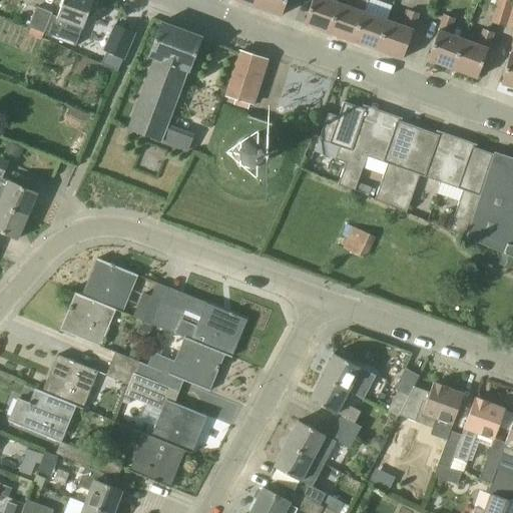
[(76,46),(82,28),(83,28),(92,0),(62,0),(57,17),(51,15),(45,31),(46,31),(45,35),(76,46)]
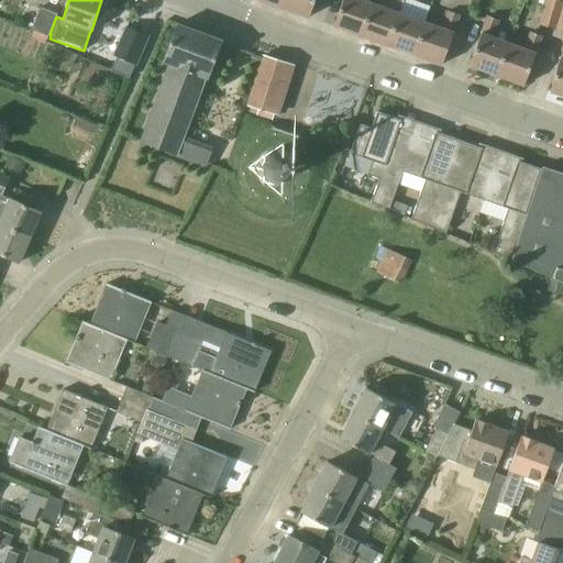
[(315,0),(284,0),(282,8),(308,18),(315,0)]
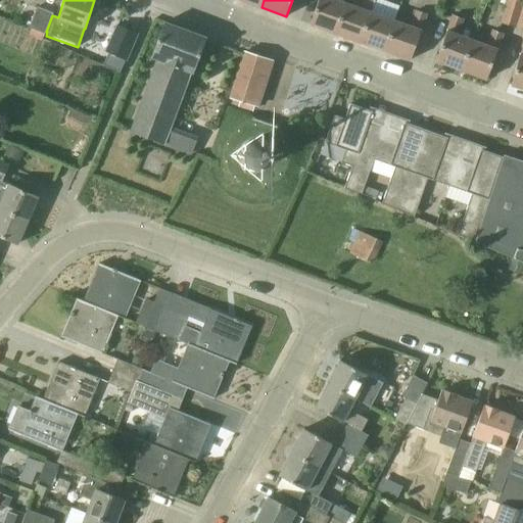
[(347,3),(338,0),(318,0),(310,25),(336,34),(347,3)]
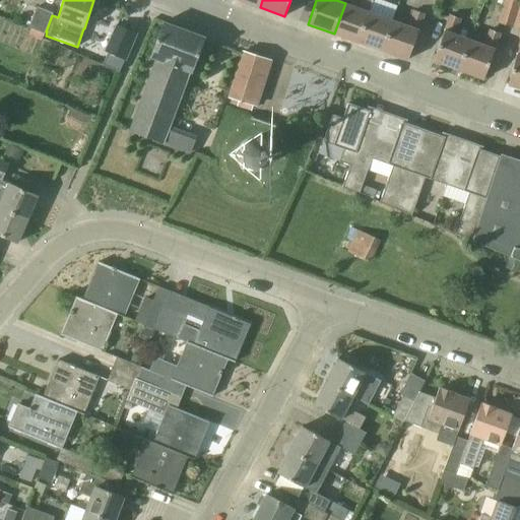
[(519,0),(505,0),(499,21),(513,26),(519,2),(519,0)]
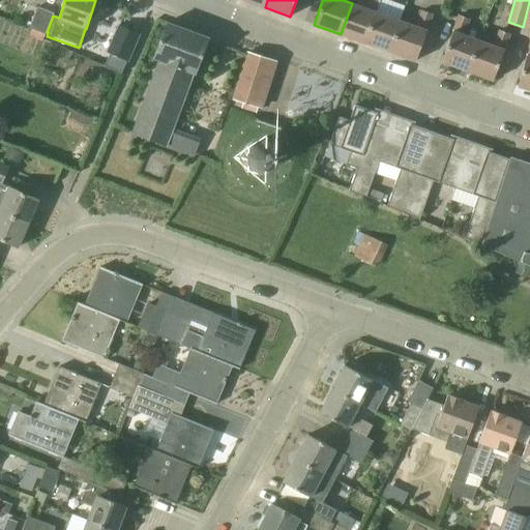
[(364,42),(376,11),(352,3),(341,34),(364,42)]
